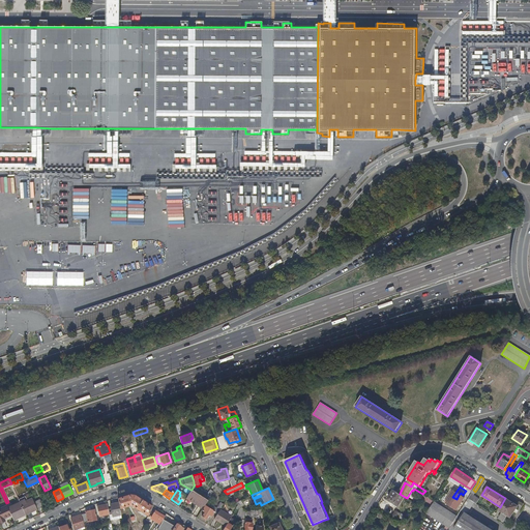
[(192,490),(190,490),(185,498),(192,501),(192,500),(203,507),(204,505),(206,502),(207,500),(204,498),(192,490)]
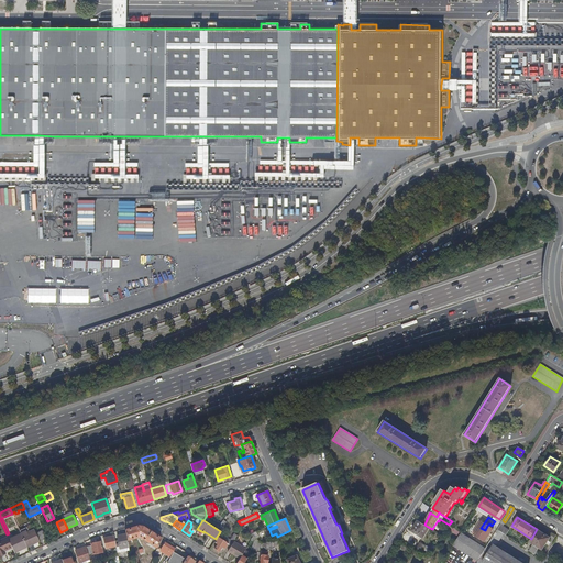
[(424,525),(418,520),(411,531),(423,539),(430,528),(424,525)]
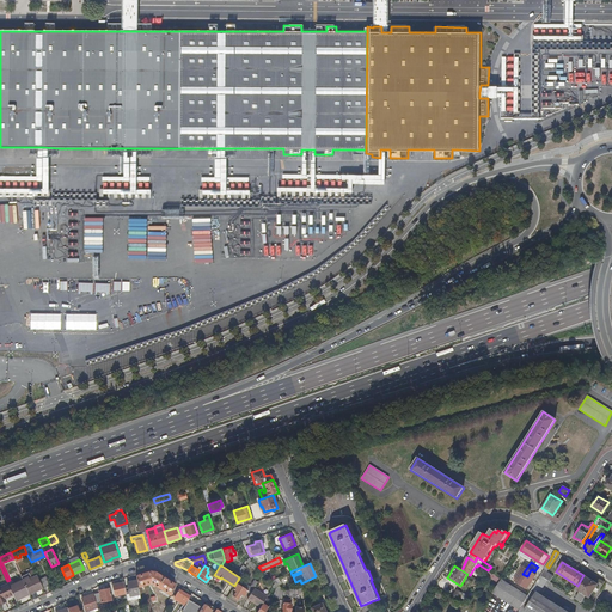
[(552,576),(546,571),(548,570),(545,569),(542,575),(540,575),(550,581),(552,576)]
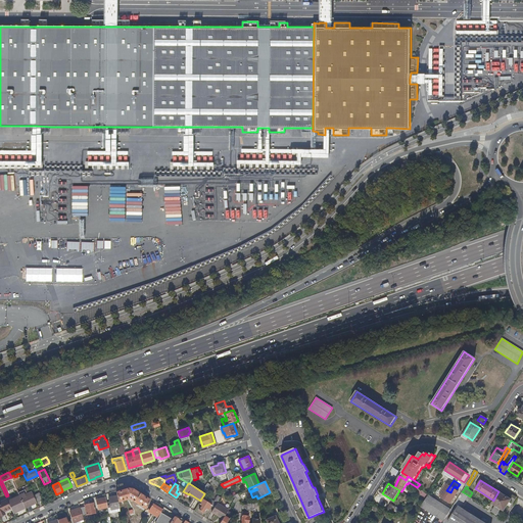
[(129,487),(116,491),(116,495),(117,502),(129,497),(145,509),(146,506),(148,502),(149,500),(132,488),(129,487)]
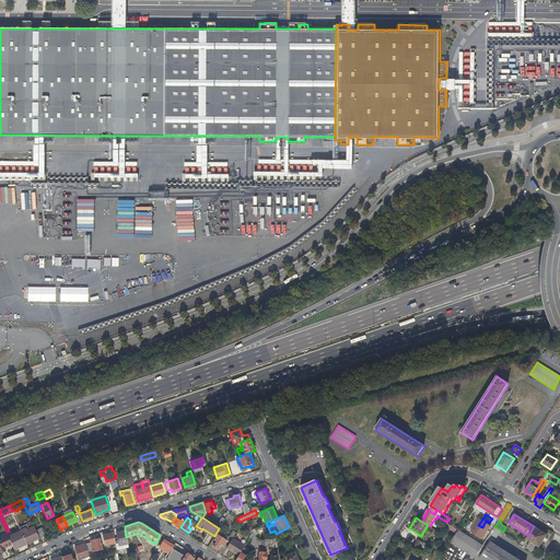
[(448,522),(445,525),(452,532),(455,529),(448,522)]
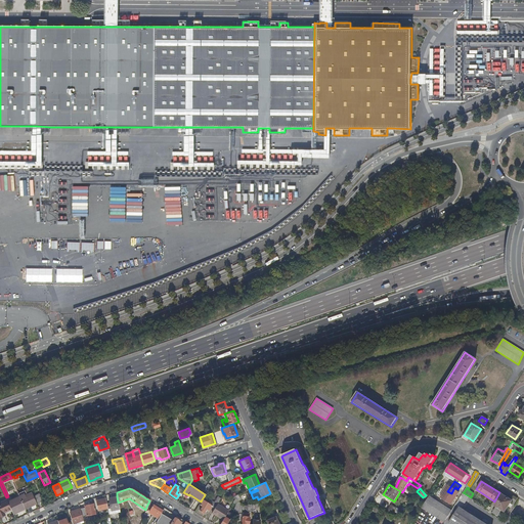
[(463,492),(464,492),(461,490),(455,498),(454,500),(457,501),(463,492)]
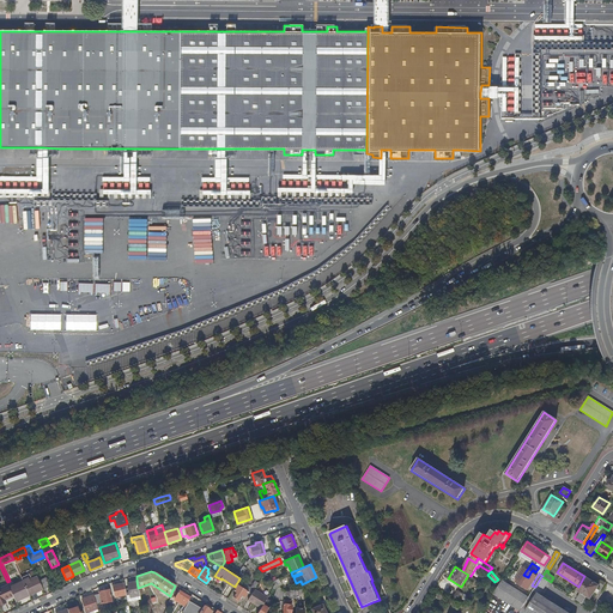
[(38,580),(37,576),(30,580),(29,578),(23,581),(29,594),(42,588),(38,580)]
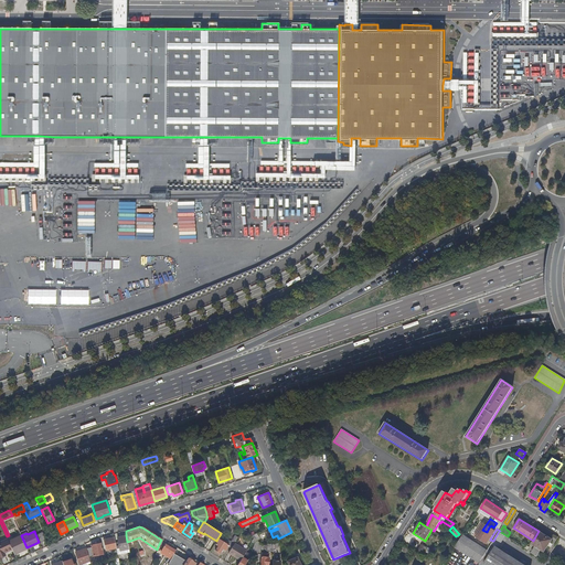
[(533,541),(531,544),(535,546),(532,552),(536,555),(540,551),(536,548),(537,547),(544,552),(552,539),(539,531),(533,541)]
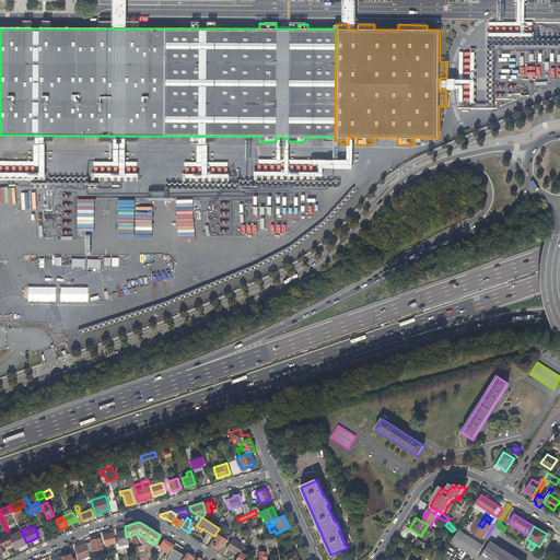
[(42,527),(35,529),(38,537),(39,537),(45,535),(42,527)]
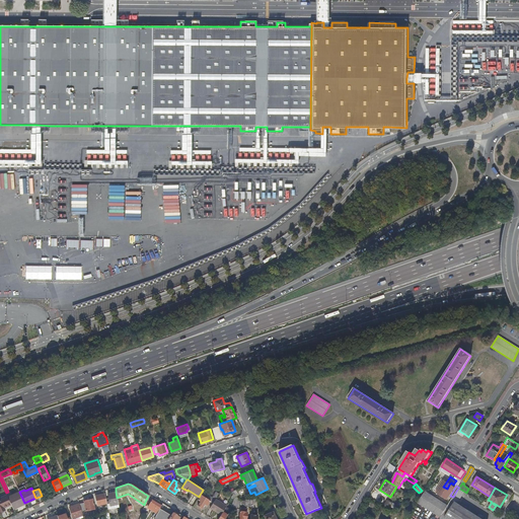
[(24,503),(19,492),(8,497),(11,504),(13,509),(24,503)]
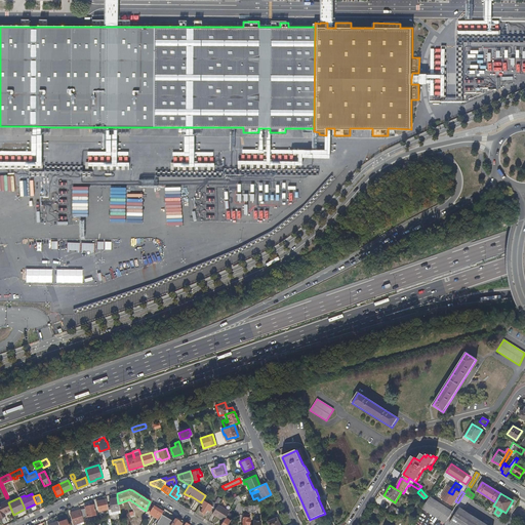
[(118,503),(117,497),(109,499),(111,507),(108,508),(108,509),(110,516),(113,515),(112,512),(120,510),(118,503)]
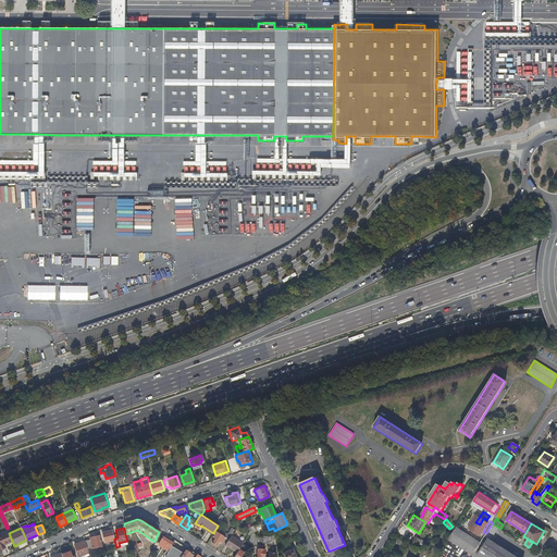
[(223,532),(217,528),(214,531),(215,531),(212,536),(214,539),(212,543),(215,545),(219,541),(222,543),(225,537),(221,535),(223,532)]
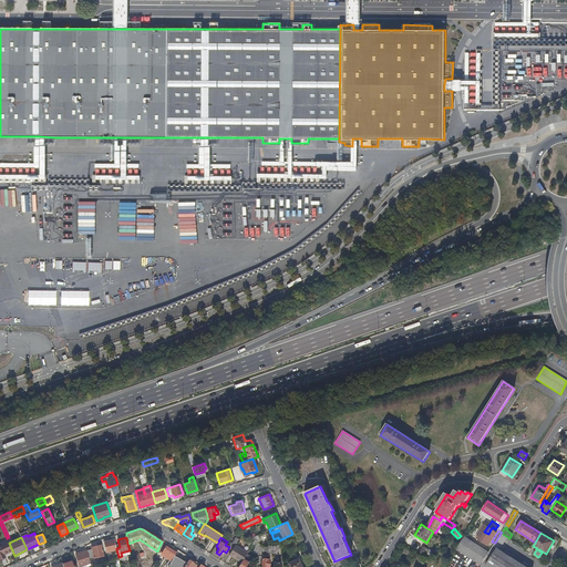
[(483,548),(465,537),(459,548),(482,563),(484,559),(488,552),(483,548)]
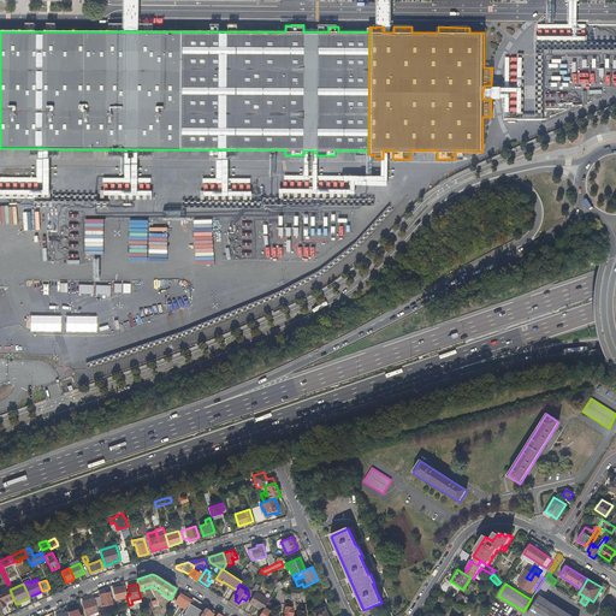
[(124,586),(113,588),(116,599),(126,597),(126,596),(124,586)]
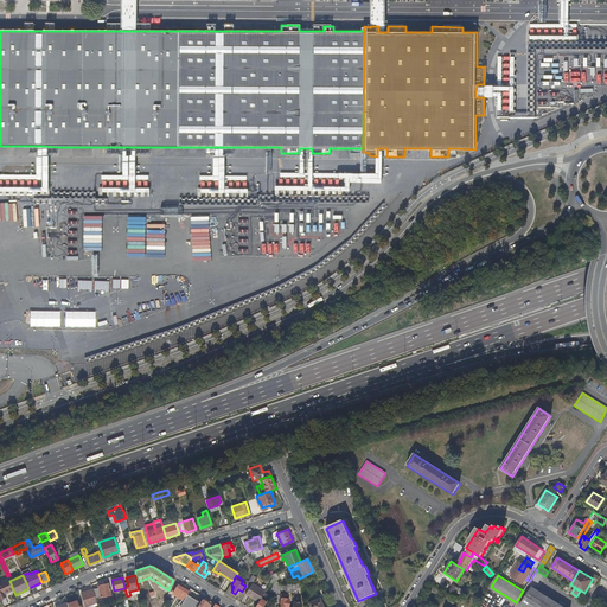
[(281,592),(281,587),(281,586),(273,577),(270,580),(269,582),(273,583),(269,593),(280,596),(281,592)]
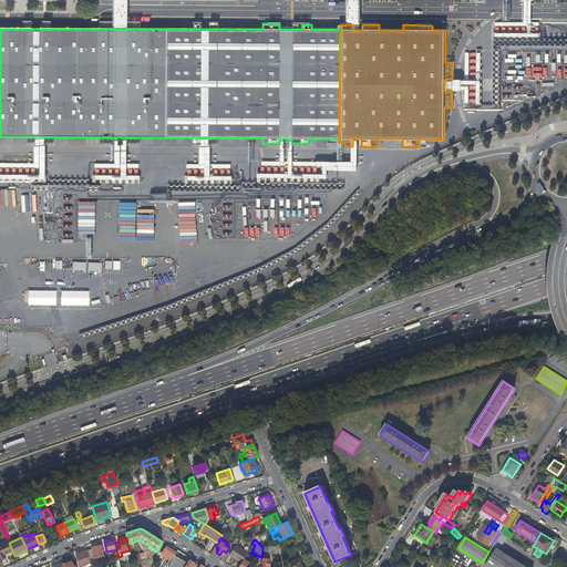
[(8,540),(0,543),(0,558),(6,556),(4,554),(12,550),(9,543),(8,540)]
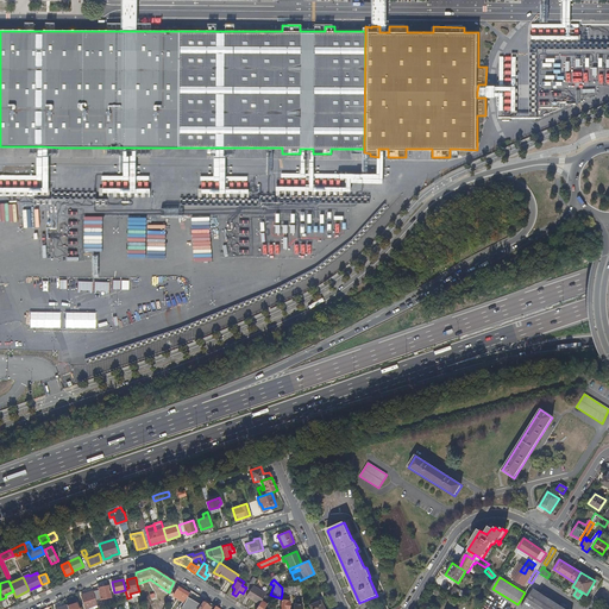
[(532,583),(528,582),(525,586),(521,584),(519,589),(525,592),(529,586),(532,583)]
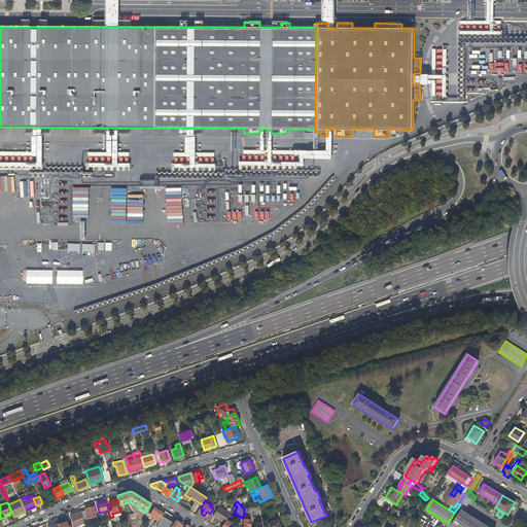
[(254,512),(254,504),(245,508),(244,510),(244,514),(254,515),(254,512)]
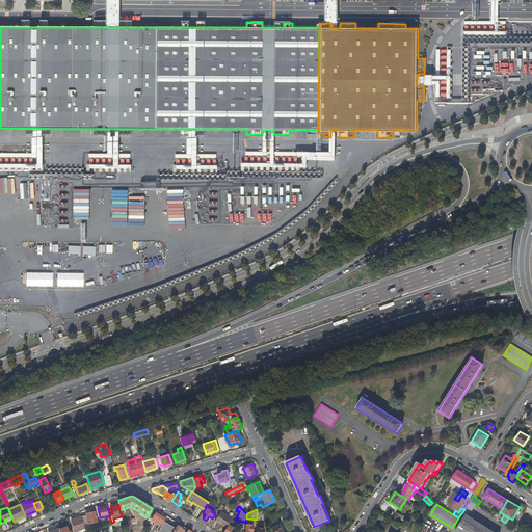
[(86,515),(81,516),(81,517),(83,525),(98,522),(96,511),(85,513),(86,515)]
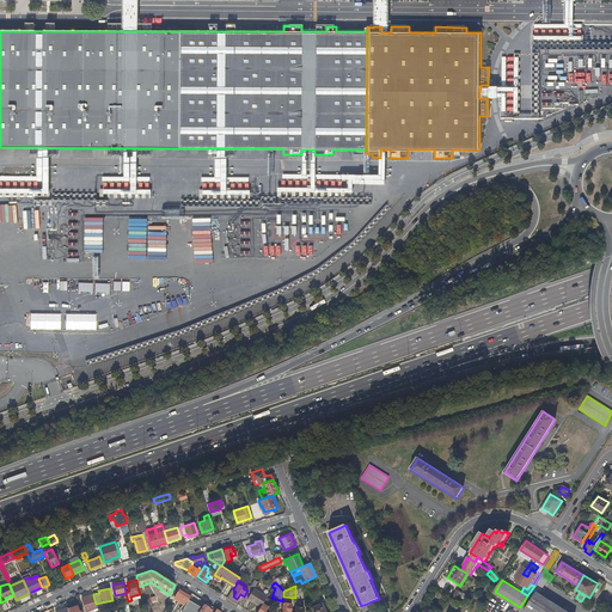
[(265,599),(267,597),(254,588),(254,589),(251,593),(246,599),(255,604),(256,601),(261,606),(264,601),(265,599)]
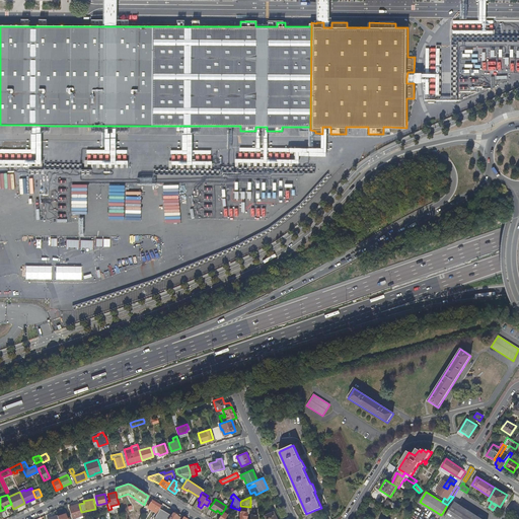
[(149,504),(150,505),(148,508),(156,513),(159,508),(161,505),(151,500),(149,504)]
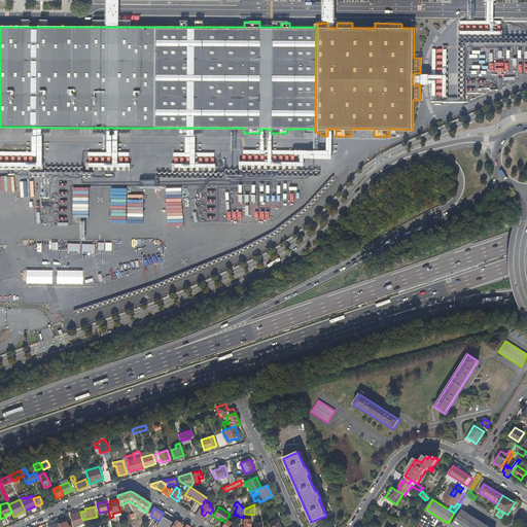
[(393,507),(389,514),(395,517),(399,512),(393,507)]
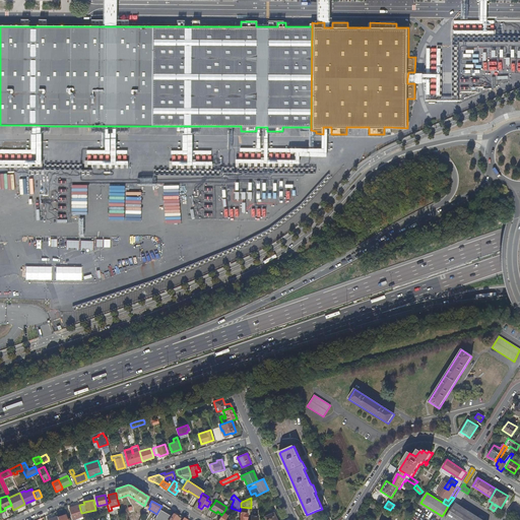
[(482,519),(452,501),(448,506),(444,513),(442,516),(442,517),(445,519),(447,519),(482,519)]
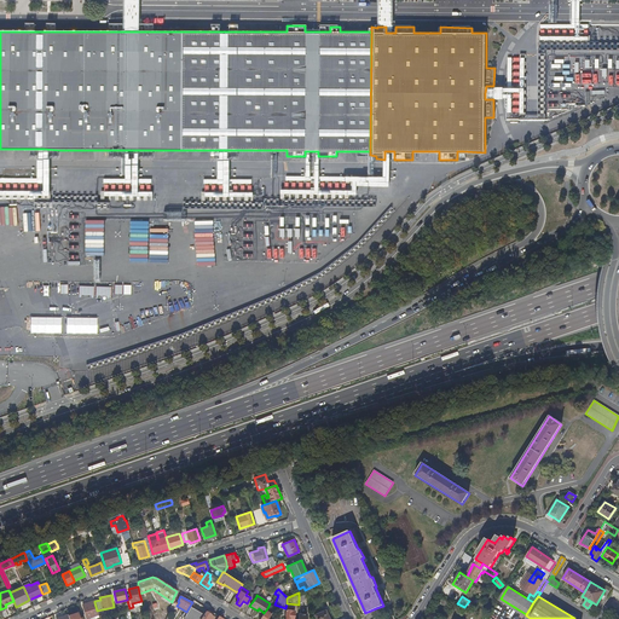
[(97,611),(94,602),(82,606),(86,618),(94,615),(96,618),(99,618),(98,614),(97,611)]
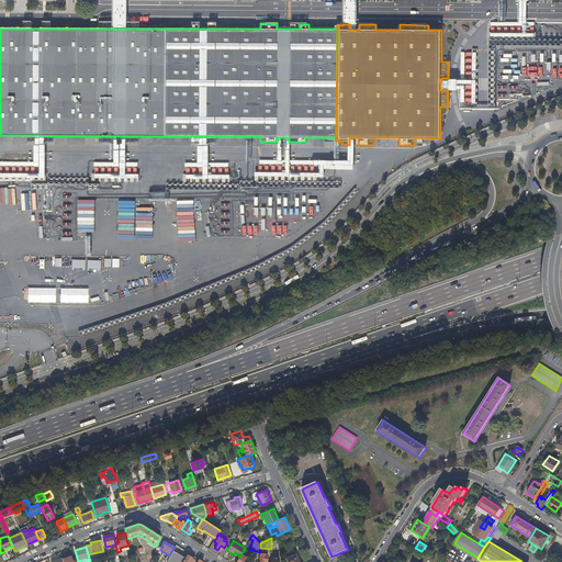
[(192,561),(194,560),(191,558),(187,554),(186,558),(172,550),(169,555),(166,561),(192,561)]
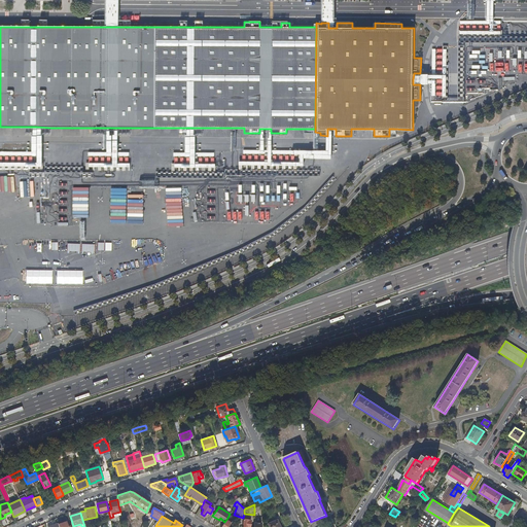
[(232,518),(229,516),(227,518),(224,522),(223,523),(220,526),(226,526),(231,522),(230,521),(232,518)]
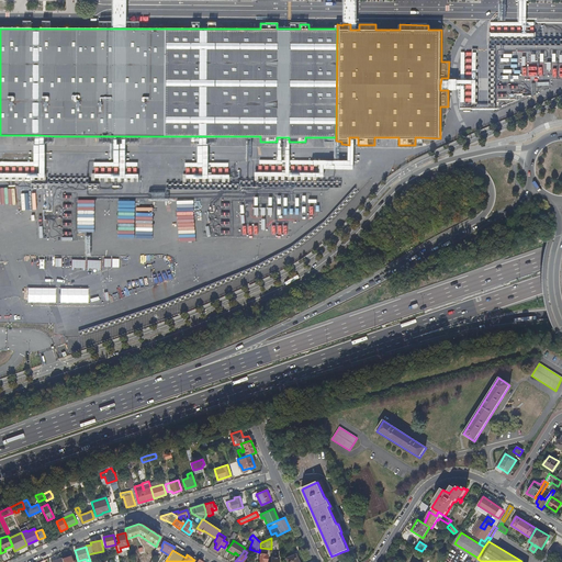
[(260,553),(259,553),(257,561),(266,561),(267,554),(267,551),(260,550),(260,553)]
